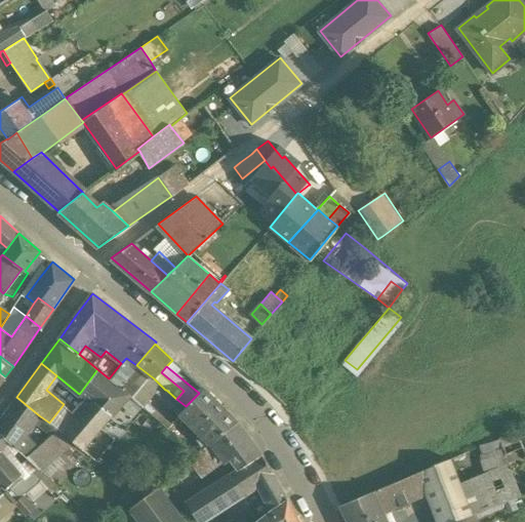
[(92,401),(64,435),(70,440),(81,449),(121,404),(129,395),(109,378),(97,369),(80,393),(92,401)]
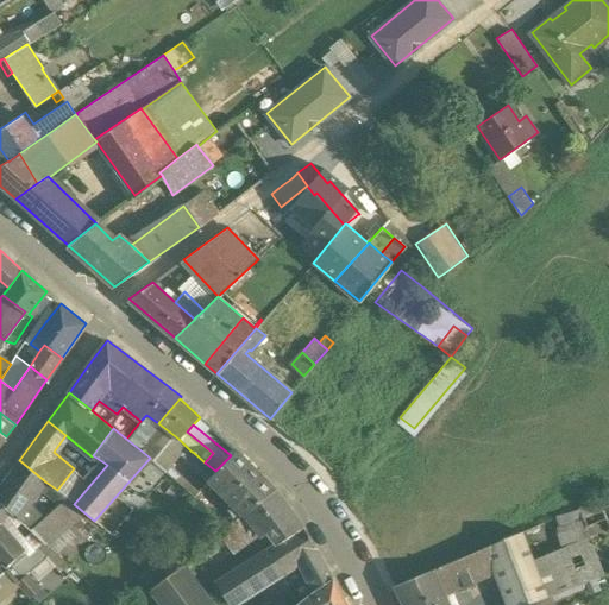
[(215,471),(208,478),(244,511),(245,512),(276,489),(236,449),(231,455),(215,471)]
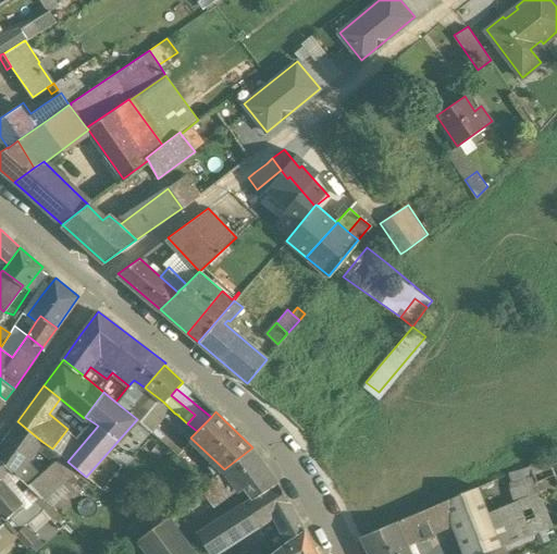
[(187,423),(176,414),(175,414),(171,420),(190,438),(197,431),(187,423)]
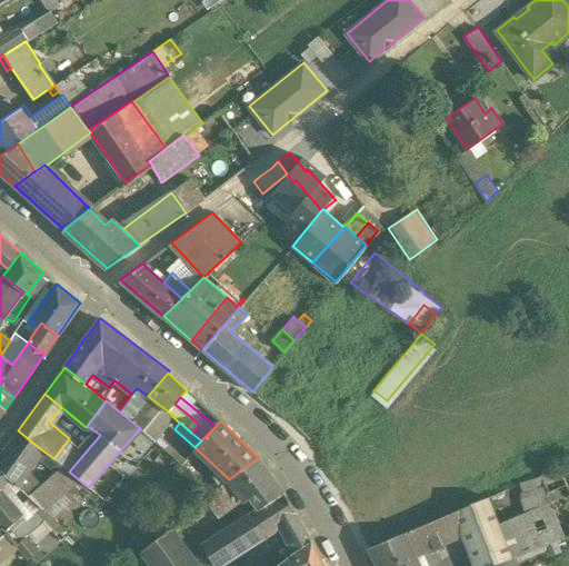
[(140,428),(131,438),(146,450),(155,440),(140,428)]
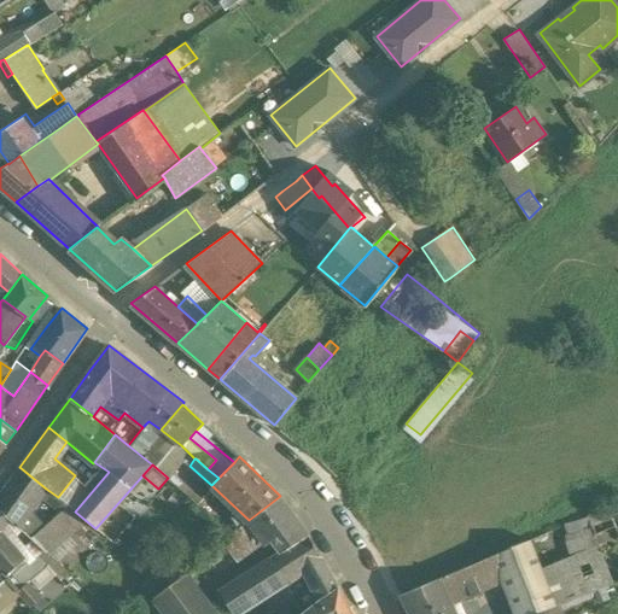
[(54,516),(42,526),(29,512),(46,489),(19,467),(0,493),(0,509),(10,519),(45,551),(70,527),(54,516)]
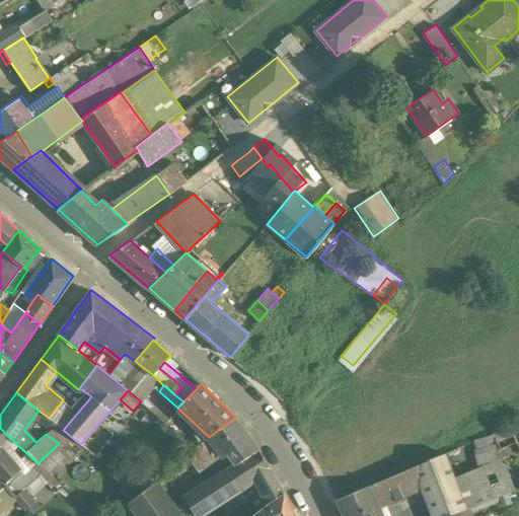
[(235,417),(209,437),(219,451),(223,456),(229,452),(237,462),(257,449),(235,417)]
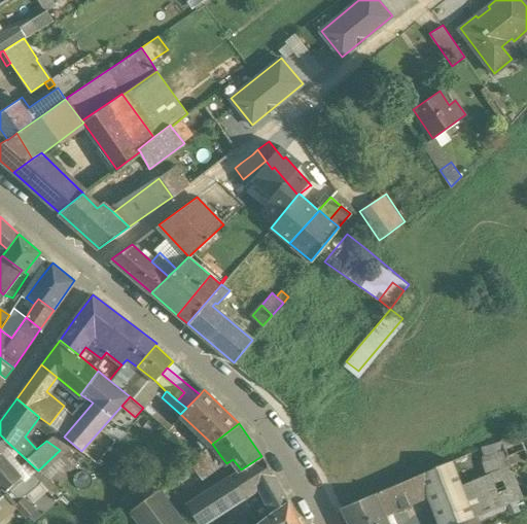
[(526,427),(500,440),(507,455),(523,449),(526,458),(526,427)]
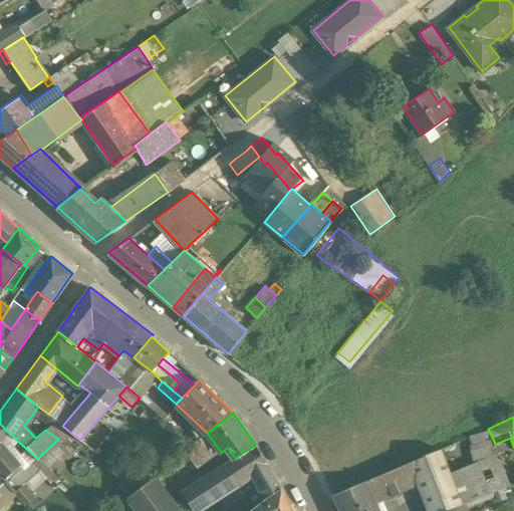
[(62,426),(55,420),(51,426),(63,435),(68,431),(62,426)]
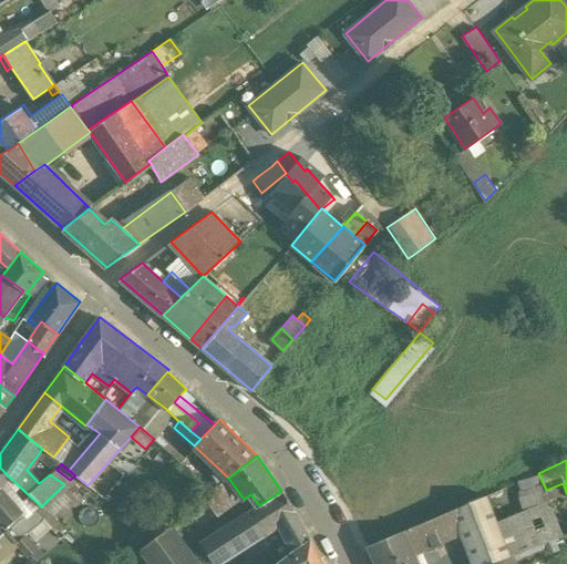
[(0,484),(9,477),(0,468),(0,522),(4,526),(21,513),(0,488),(0,484)]
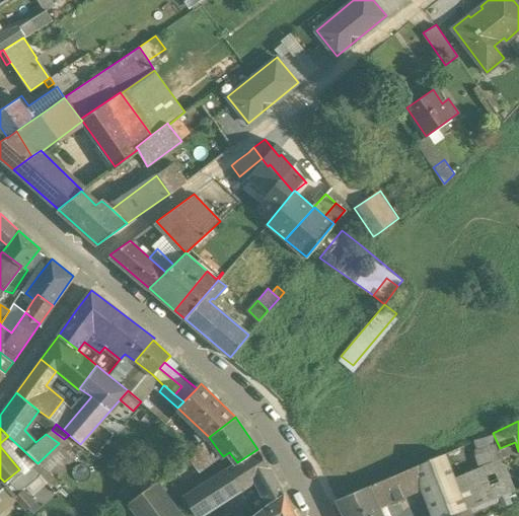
[(209,437),(208,436),(200,442),(199,444),(201,447),(209,458),(219,451),(209,437)]
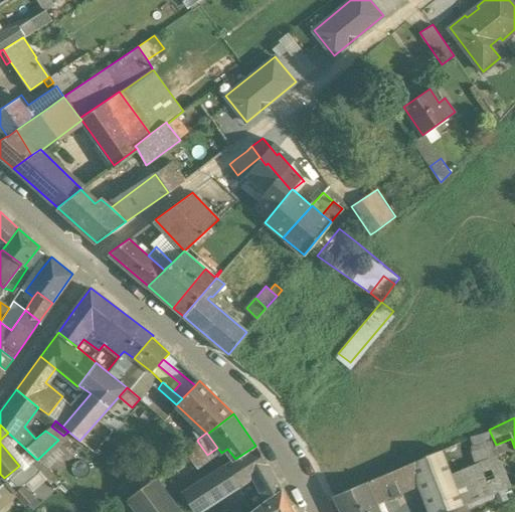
[(195,435),(188,441),(192,444),(197,441),(198,439),(195,435)]
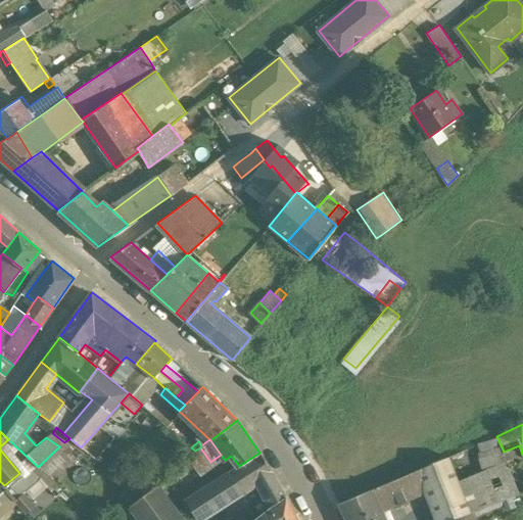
[(210,462),(202,451),(193,457),(203,471),(210,467),(208,464),(210,462)]
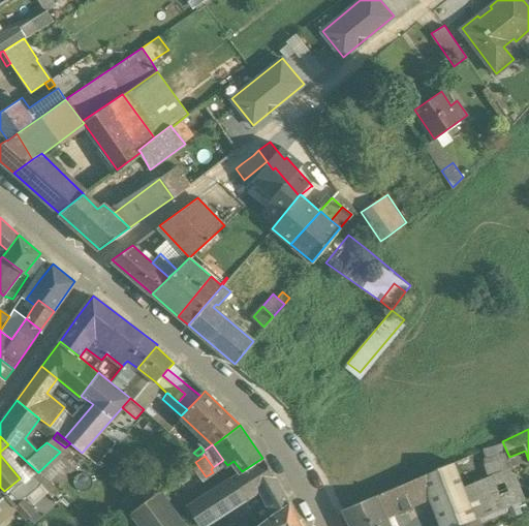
[(242,471),(232,477),(247,499),(259,490),(266,500),(282,490),(262,458),(242,471)]
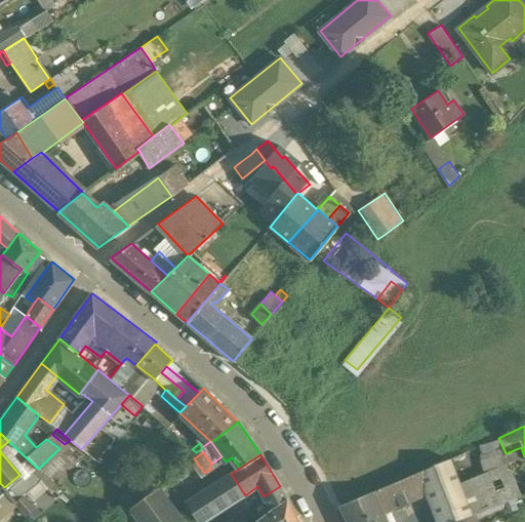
[(419,471),(427,490),(440,521),(454,521),(472,515),(459,484),(449,458),(419,471)]
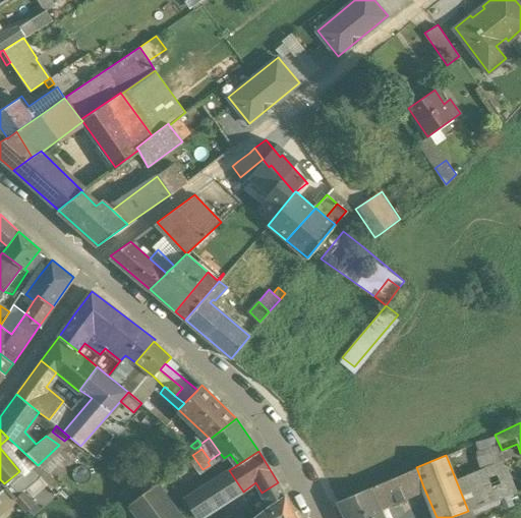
[(169,473),(152,456),(124,481),(140,495),(155,483),(169,473)]
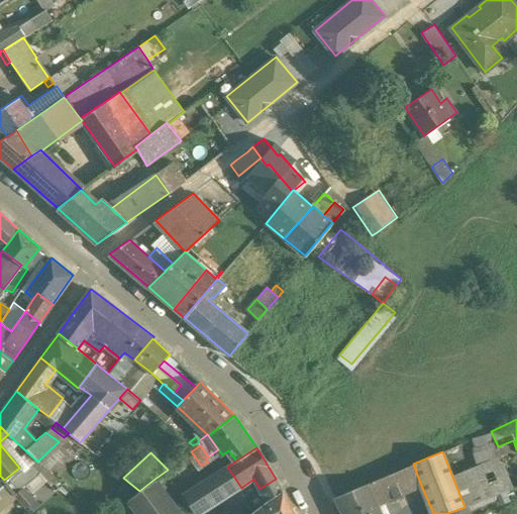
[(500,456),(452,477),(464,507),(514,488),(500,456)]
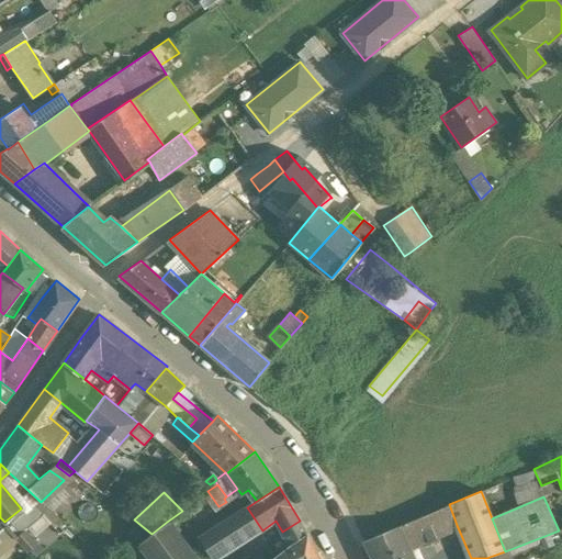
[(426,514),(397,526),(407,547),(457,525),(449,504),(426,514)]
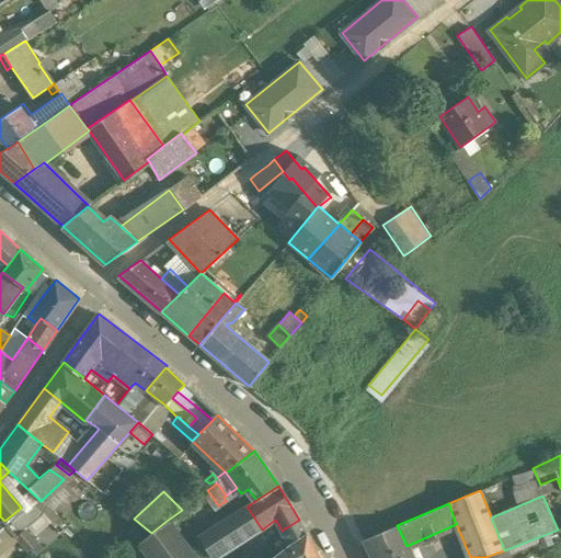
[(21,508),(4,521),(7,524),(4,526),(14,537),(22,531),(42,513),(33,504),(24,513),(21,508)]
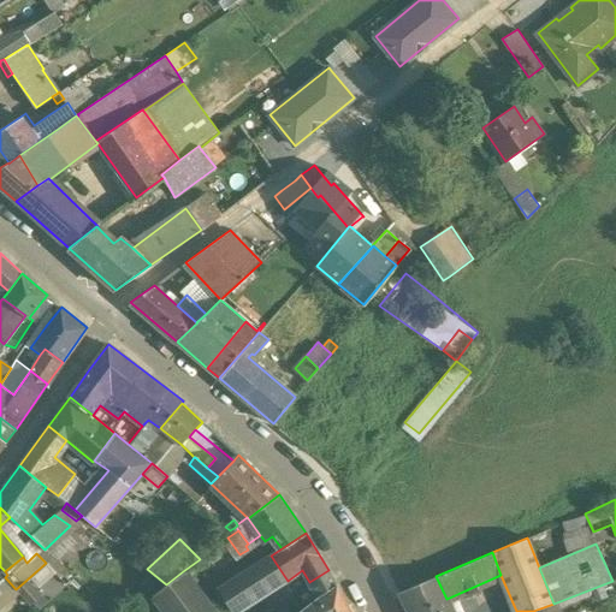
[(271,556),(207,602),(214,611),(271,611),(259,595),(288,581),(271,556)]
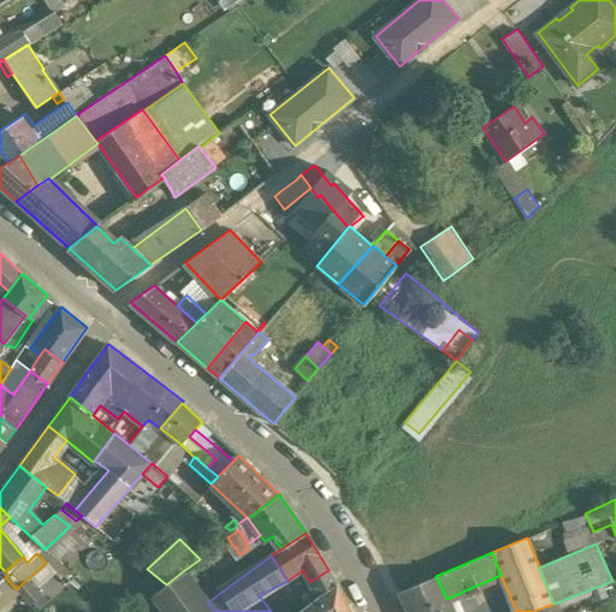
[(212,571),(202,557),(200,559),(183,571),(191,582),(200,581),(212,571)]
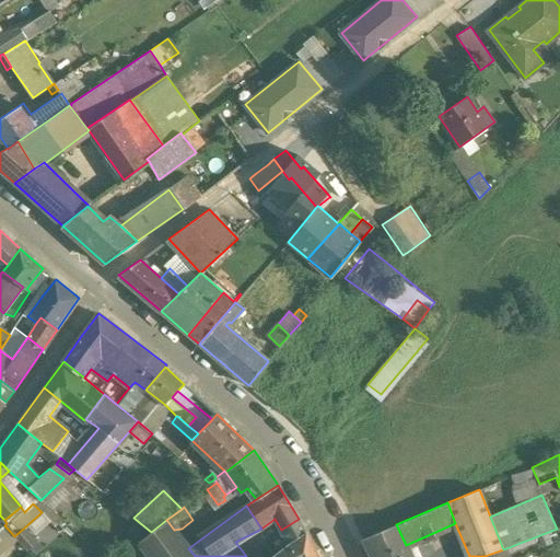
[(281,530),(290,542),(306,531),(299,519),(281,530)]
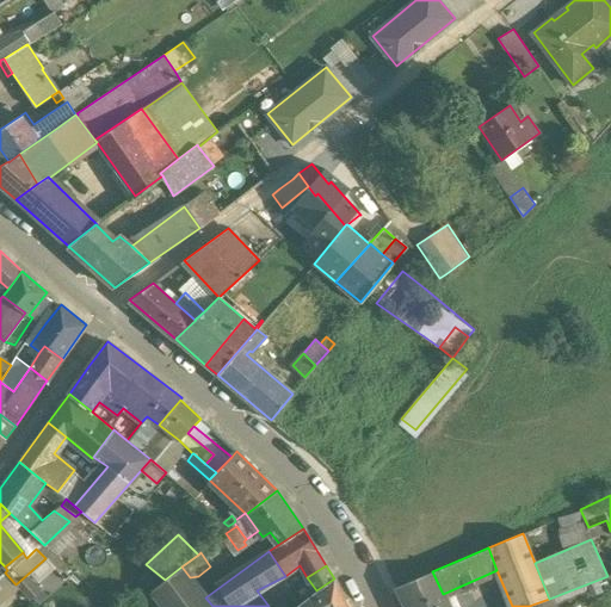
[(190,577),(181,567),(165,580),(152,589),(165,606),(213,606),(205,598),(190,577)]
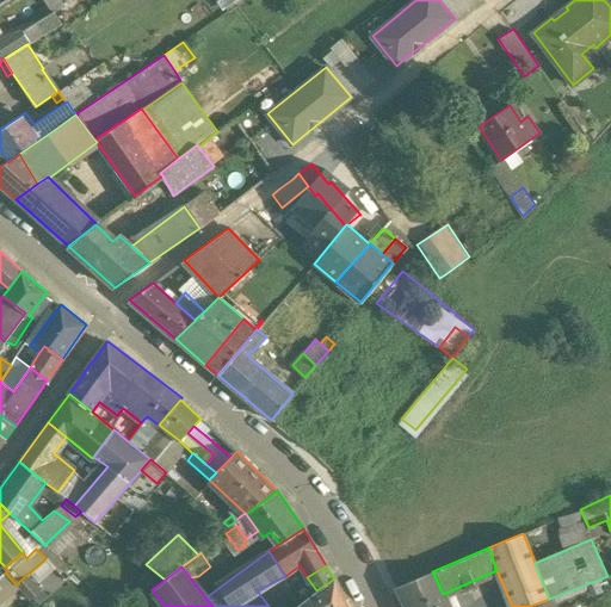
[(449,606),(443,594),(432,571),(396,586),(406,606),(449,606)]
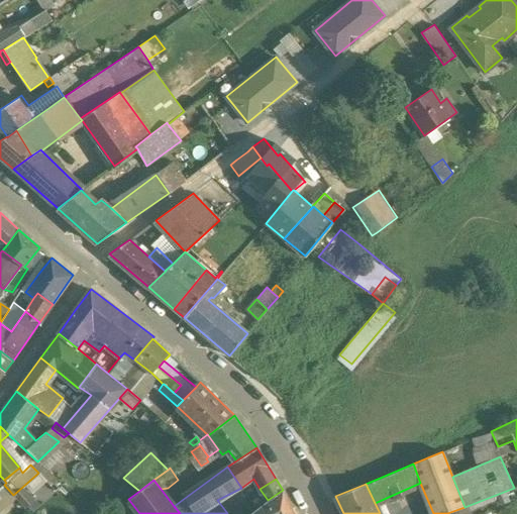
[(34,498),(26,490),(20,489),(13,495),(24,507),(34,498)]
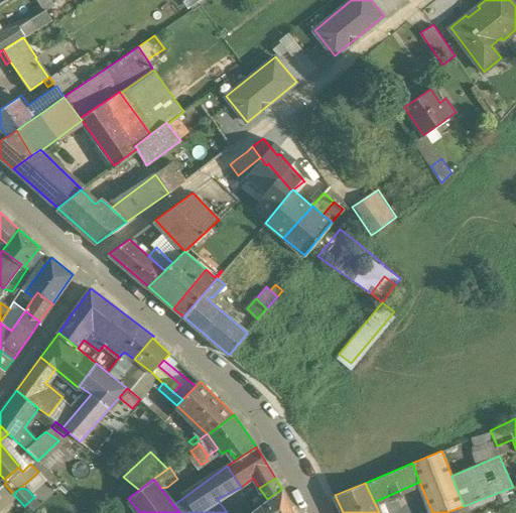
[(293,512),(282,489),(267,499),(249,512),(293,512)]
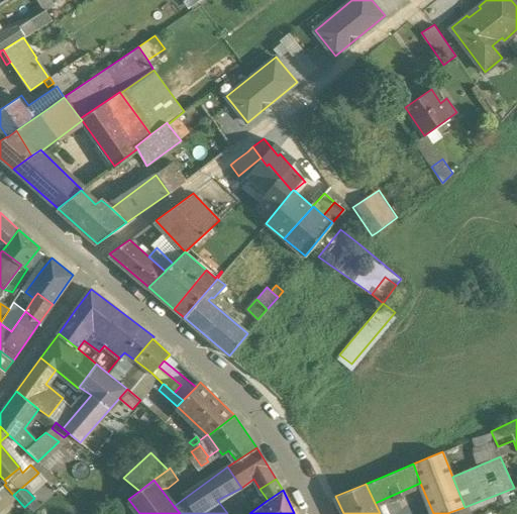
[(139,513),(128,499),(114,510),(116,513),(139,513)]
